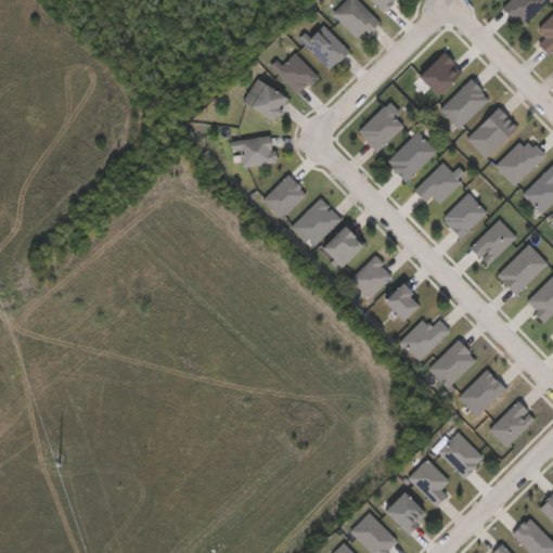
[(358,0),(380,21),(360,40),(333,13),(346,0),(358,0)]
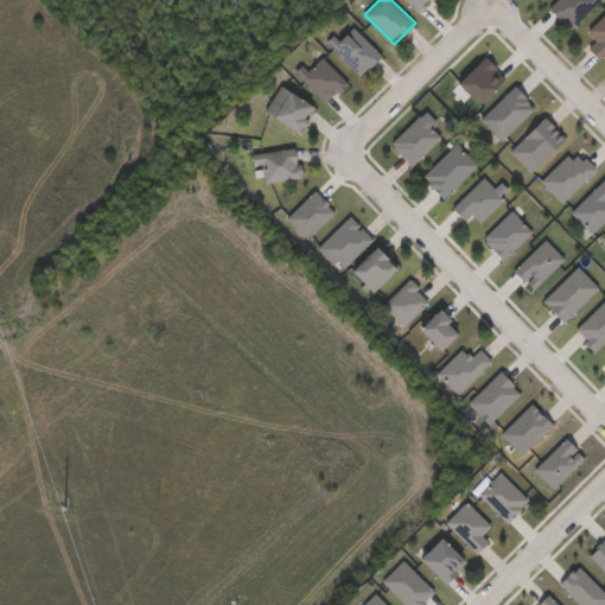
[(433,0),(420,13),(407,0),(433,0)]
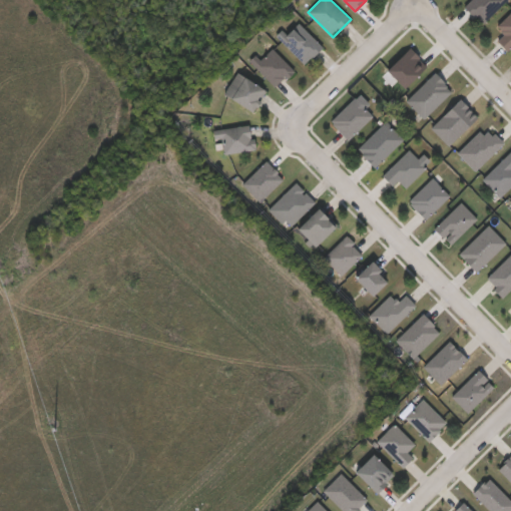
[(508,0),(483,25),(465,7),(471,0),(508,0)]
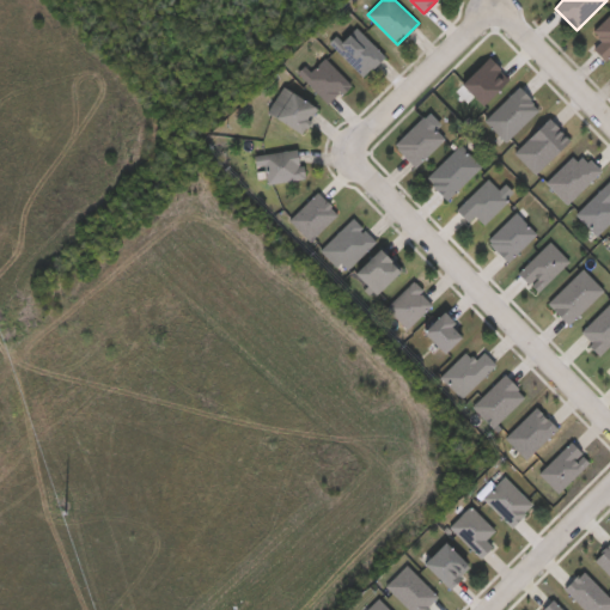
[(593,31),(609,14),(609,60),(607,62),(593,49),(603,41),(593,31)]
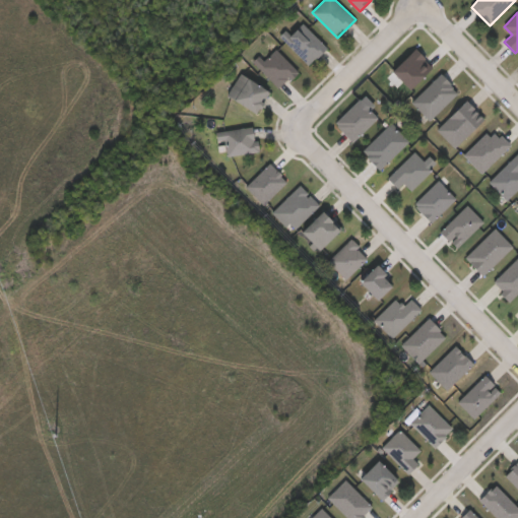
[(328,48),(310,66),(284,40),(302,21),(328,48)]
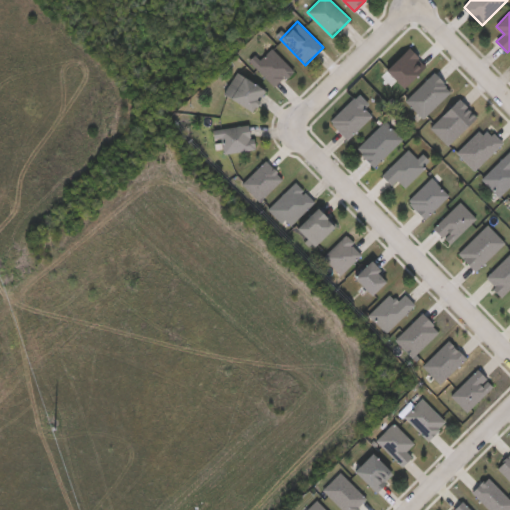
[(409,48),(385,70),(403,89),(426,68),(418,60),(420,58),(409,48)]
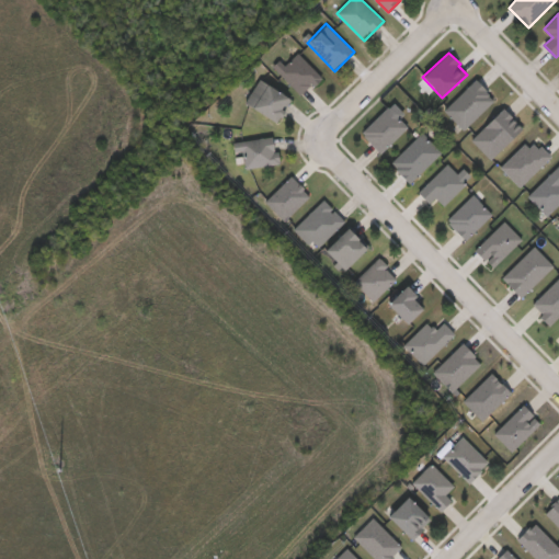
[(323,78),(304,97),(274,67),(282,59),(287,66),(299,54),(323,78)]
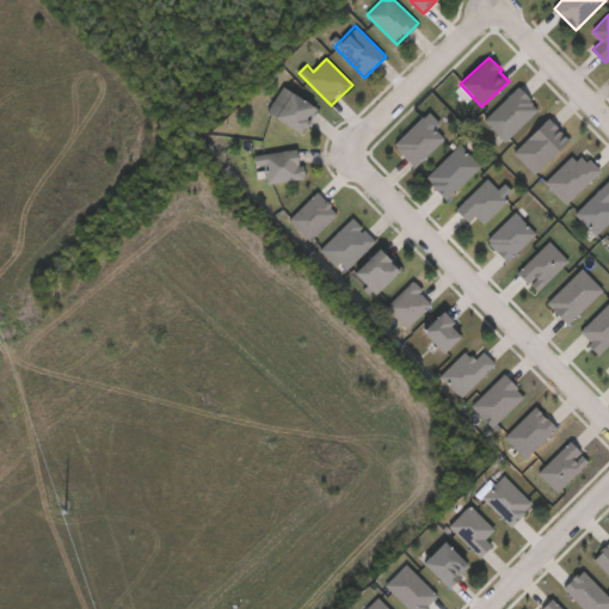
[(268,114),(284,87),(318,110),(302,135),(268,114)]
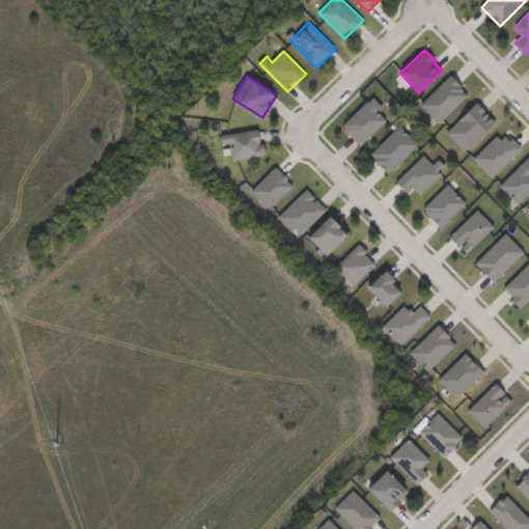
[(441,124),(422,106),(451,77),(470,95),(441,124)]
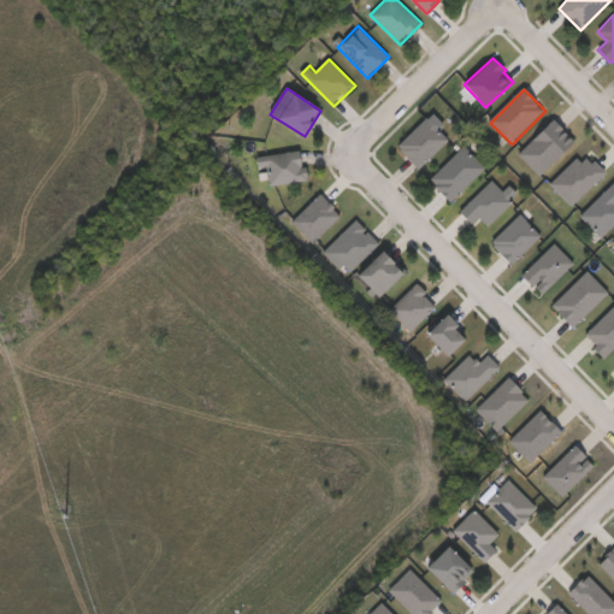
[(419,170),(399,147),(429,119),(449,142),(419,170)]
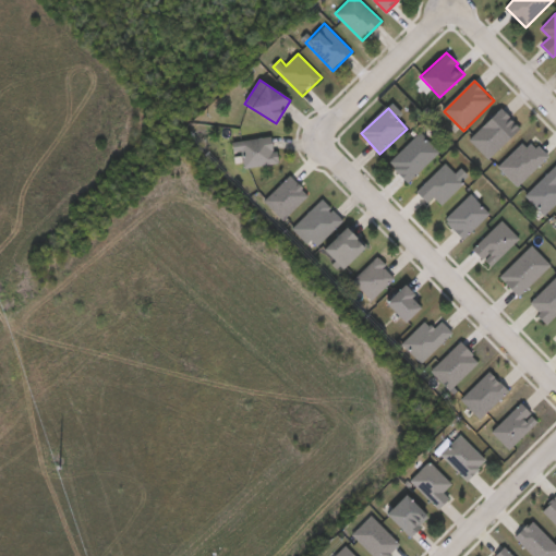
[(518,129),(499,110),(469,140),(487,159),(518,129)]
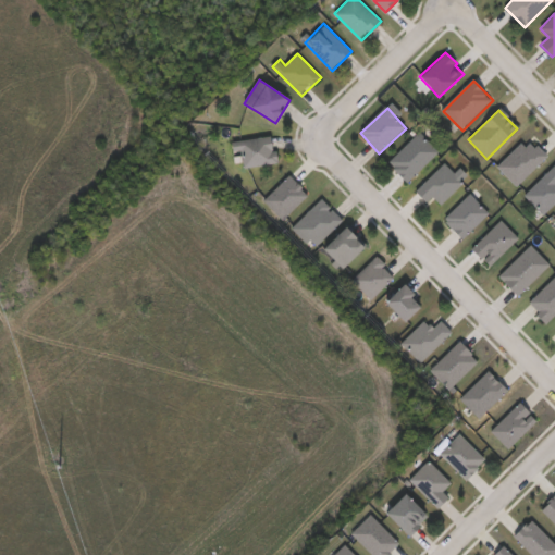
[(408,183),(390,163),(420,133),(440,152),(408,183)]
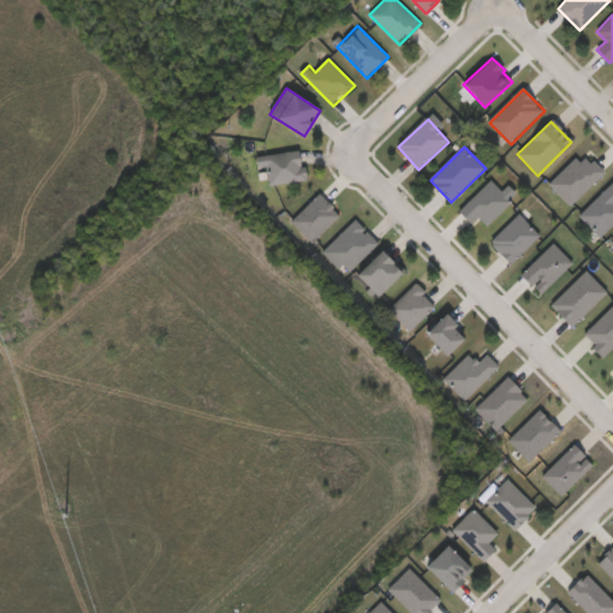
[(272,186),(269,170),(259,171),(257,158),(304,152),(308,180),(272,186)]
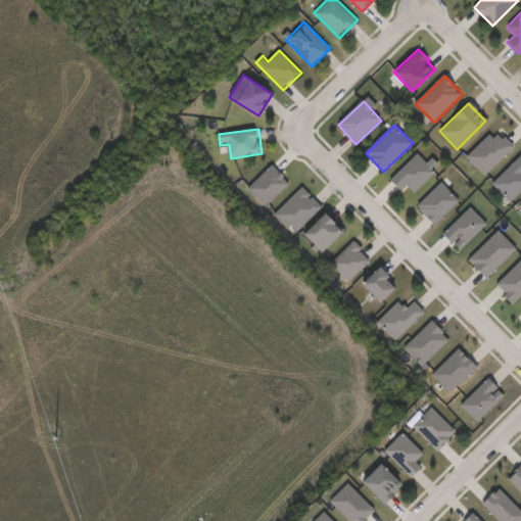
[(467,156),(484,175),(514,146),(505,137),(502,140),(498,135),(492,140),(489,136),(467,156)]
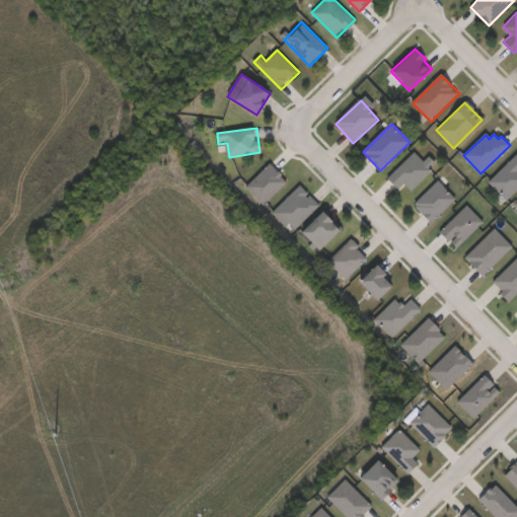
[(404,185),(399,190),(388,178),(415,152),(424,161),(428,157),(437,165),(412,192),(404,185)]
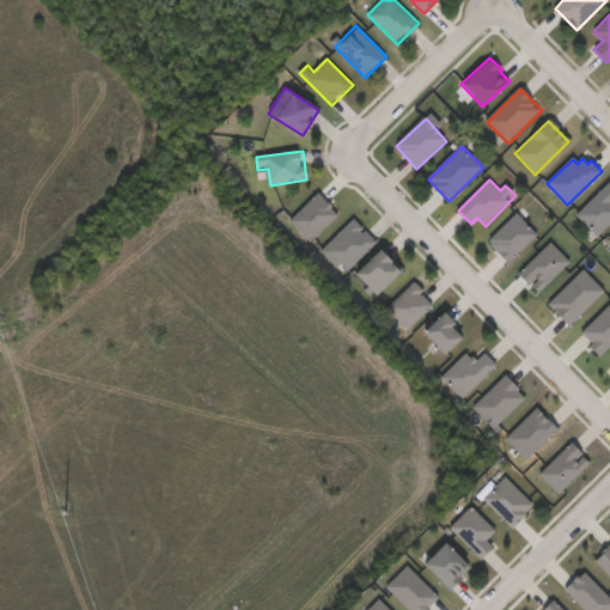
[(609,226),(599,237),(578,215),(609,183),(609,226)]
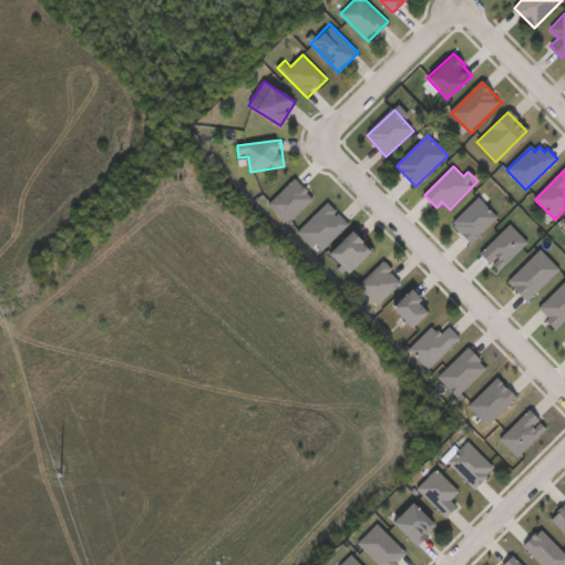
[(268,204),(287,224),(312,201),(294,181),(268,204)]
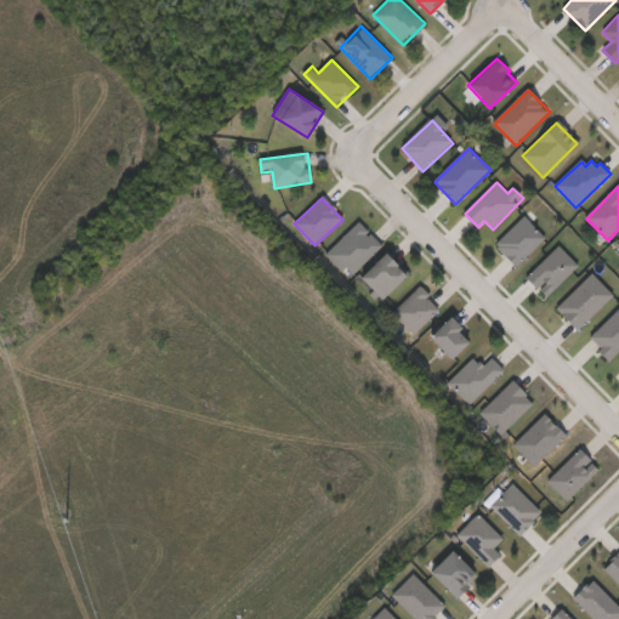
[(495,246),(524,217),(546,239),(517,268),(495,246)]
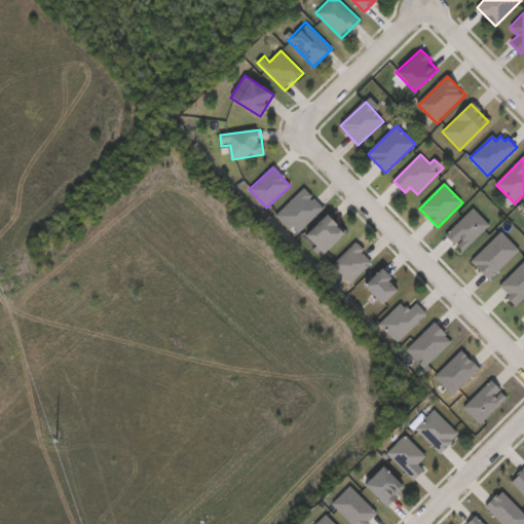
[(296,235),(276,216),(304,188),(324,208),(296,235)]
